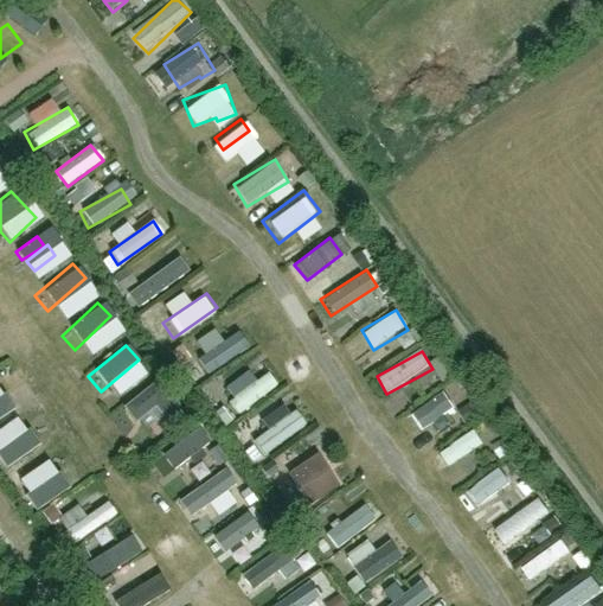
[(450,359),(434,369),(441,382),(457,374),(450,359)]
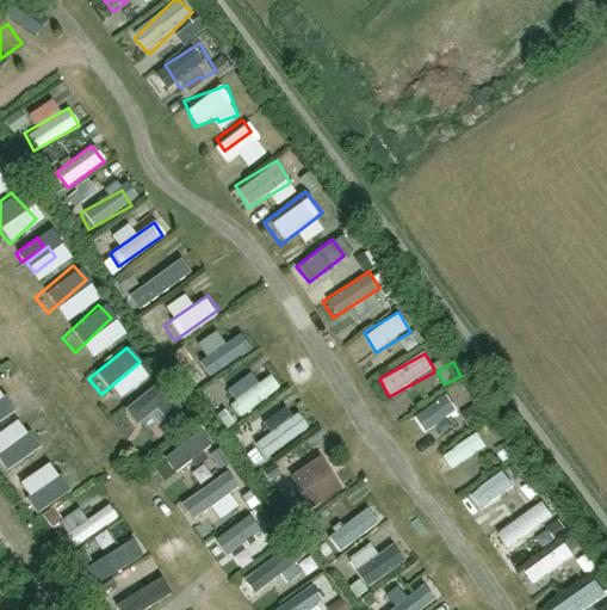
[(179,413),(156,386),(121,414),(134,430),(153,414),(162,425),(179,413)]
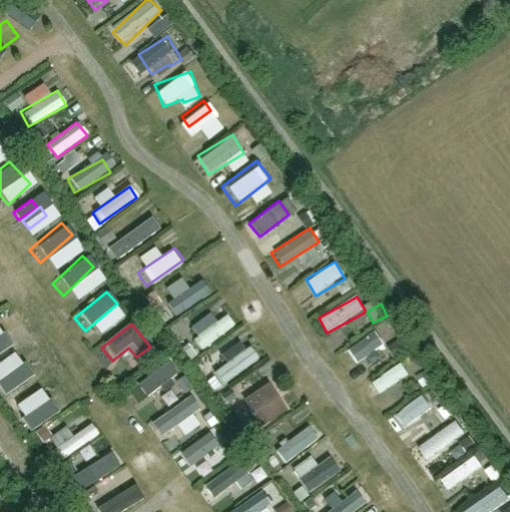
[(350,347),(361,360),(388,337),(377,324),(350,347)]
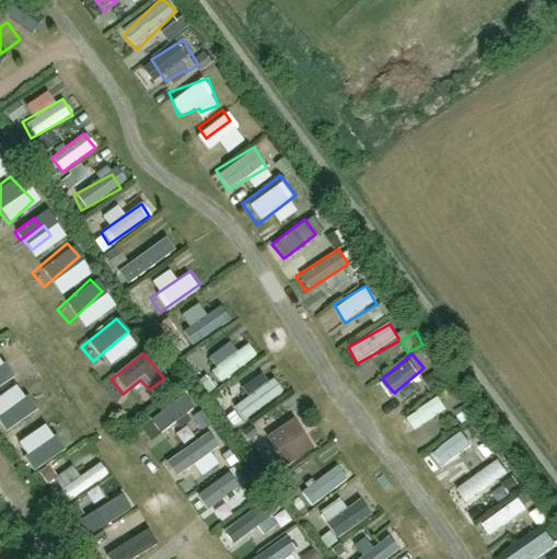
[(190,376),(205,372),(198,357),(185,362),(190,376)]
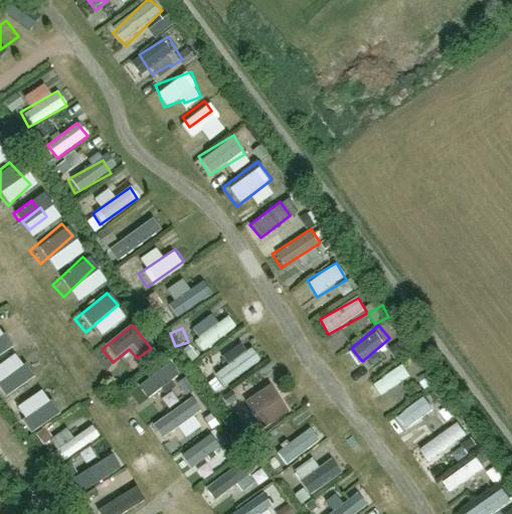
[(13,329),(0,337),(0,358),(23,344),(13,329)]
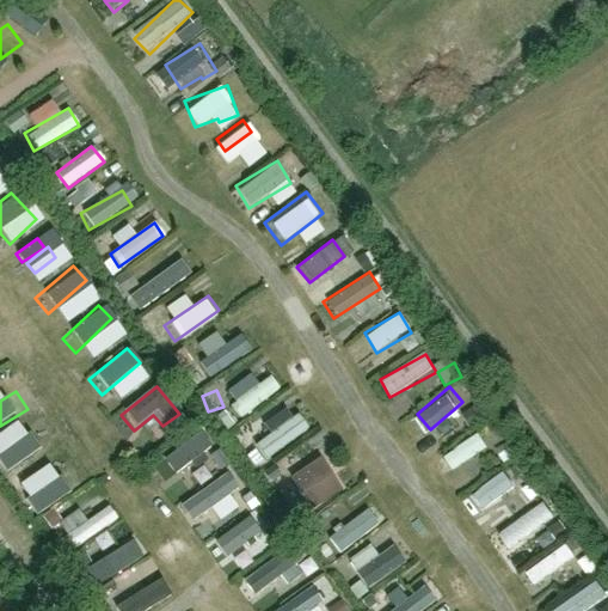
[(259,460),(307,426),(293,407),(246,441),(259,460)]
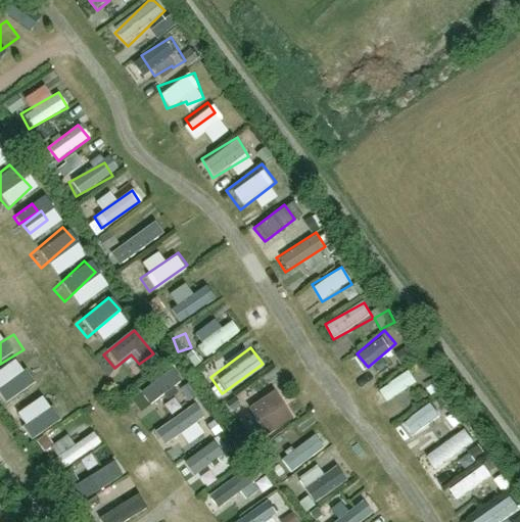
[(0,392),(5,402),(46,383),(39,367),(0,385),(0,392)]
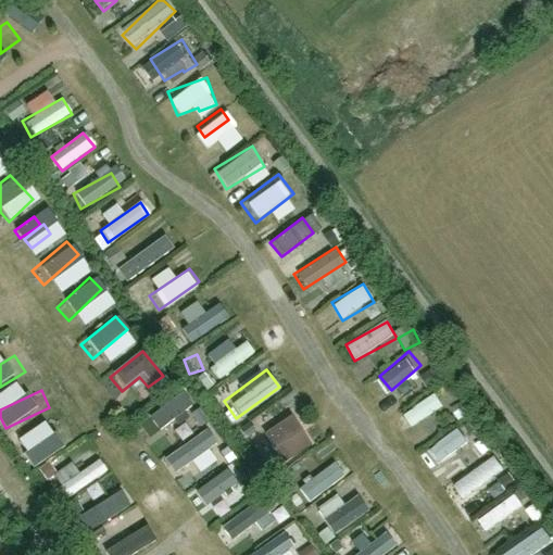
[(151,437),(191,406),(178,390),(138,419),(151,437)]
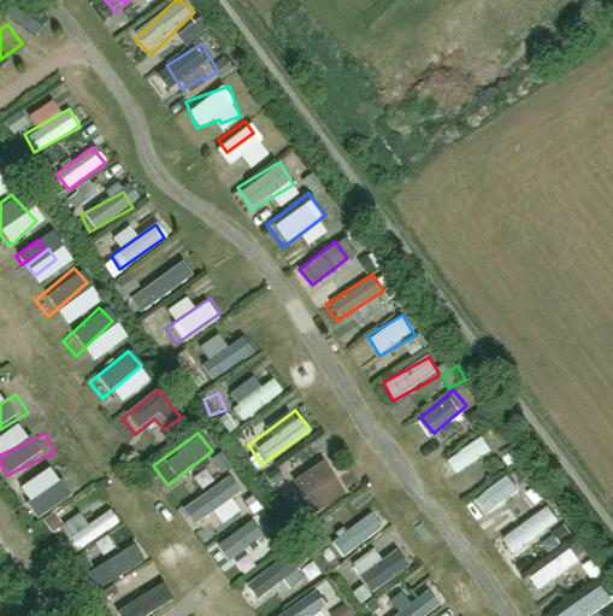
[(482,435),(444,459),(455,476),(493,452),(482,435)]
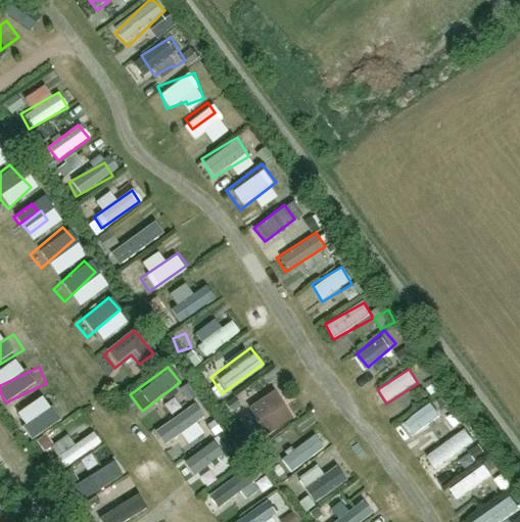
[(253,424),(280,399),(267,385),(241,410),(253,424)]
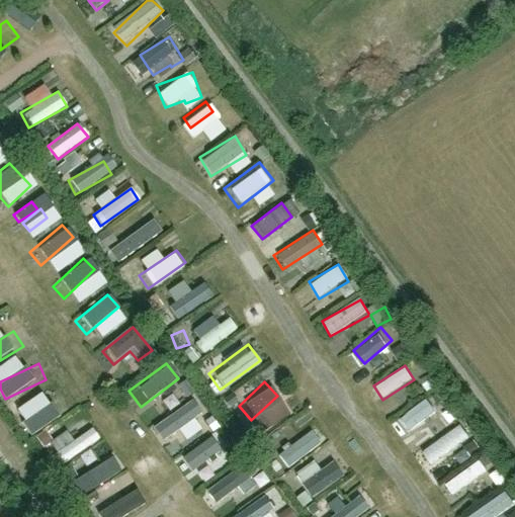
[(40,407),(37,401),(23,409),(37,432),(70,413),(59,395),(40,407)]
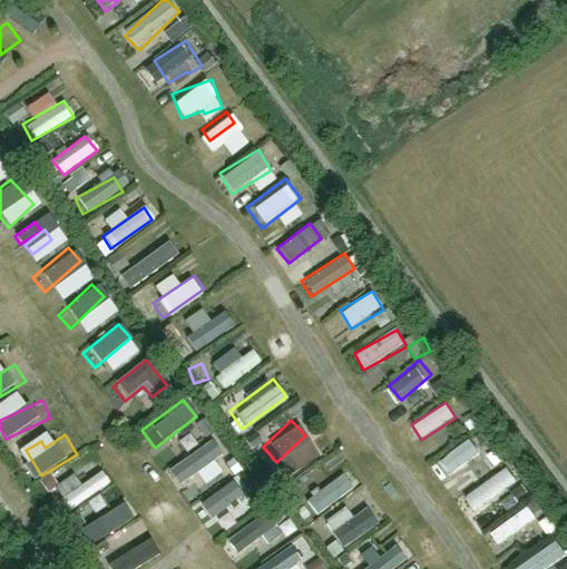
[(446,474),(481,454),(472,438),(436,458),(446,474)]
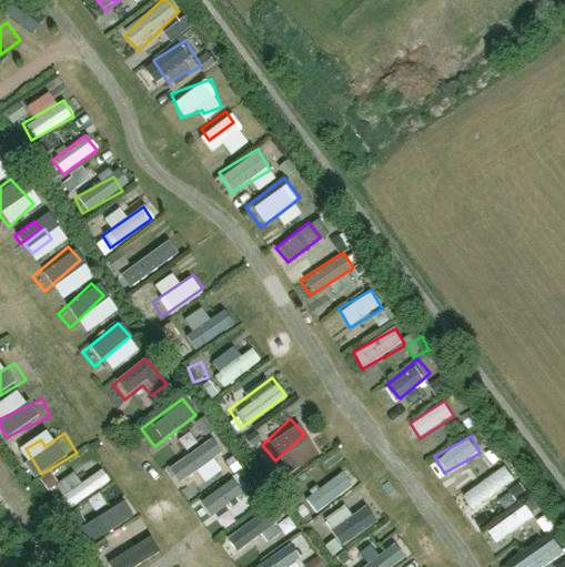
[(233,473),(208,439),(177,463),(187,477),(205,464),(220,482),(233,473)]
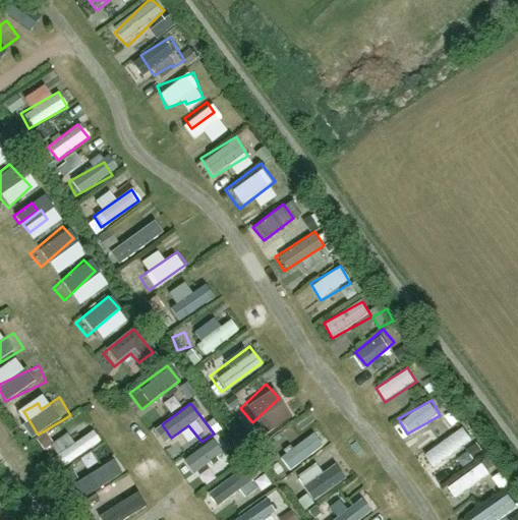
[(422,453),(436,469),(473,441),(460,424),(422,453)]
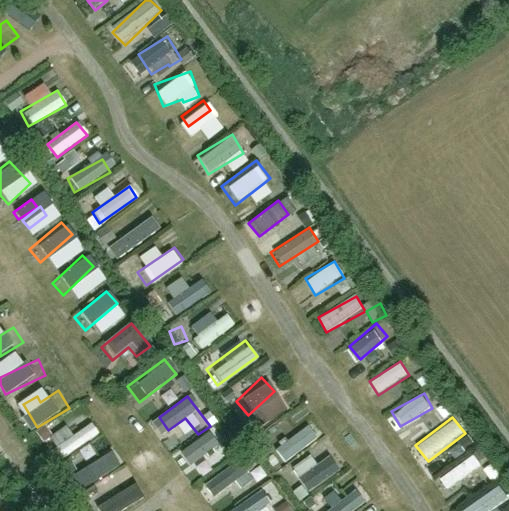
[(308,426),(273,444),(282,460),(317,441),(308,426)]
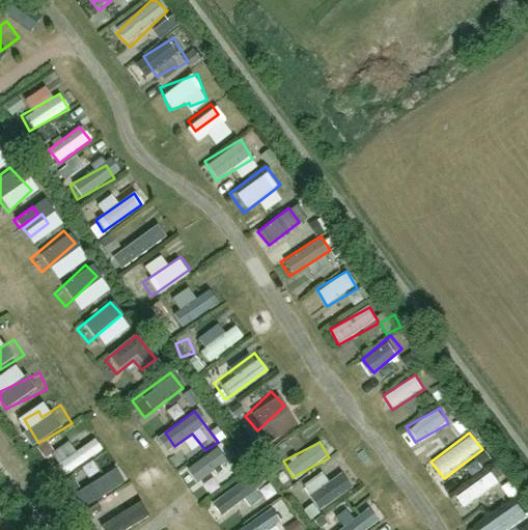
[(465,506),(497,479),(485,466),(453,493),(465,506)]
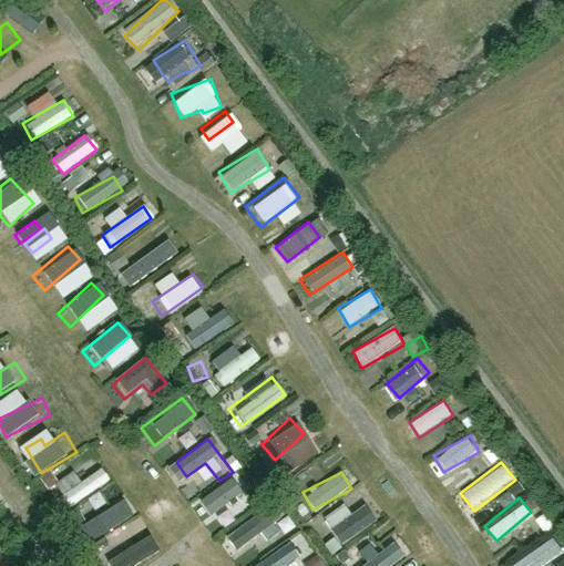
[(349,539),(376,522),(365,504),(338,523),(349,539)]
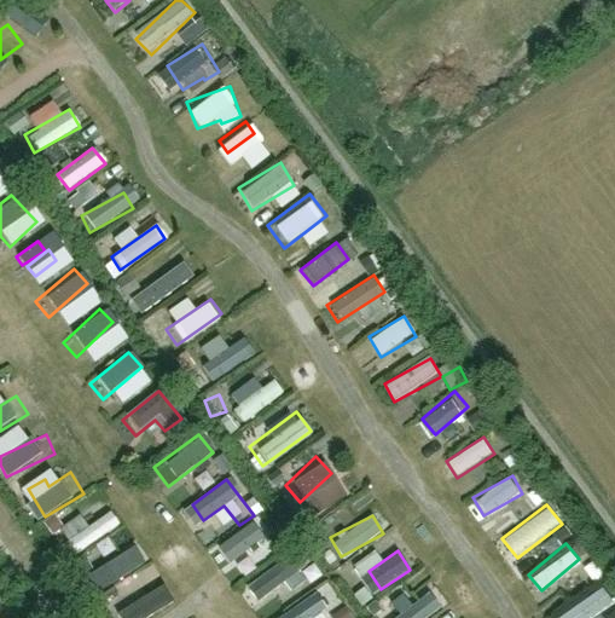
[(280,573),(286,583),(307,569),(295,552),(247,584),(253,593),(280,573)]
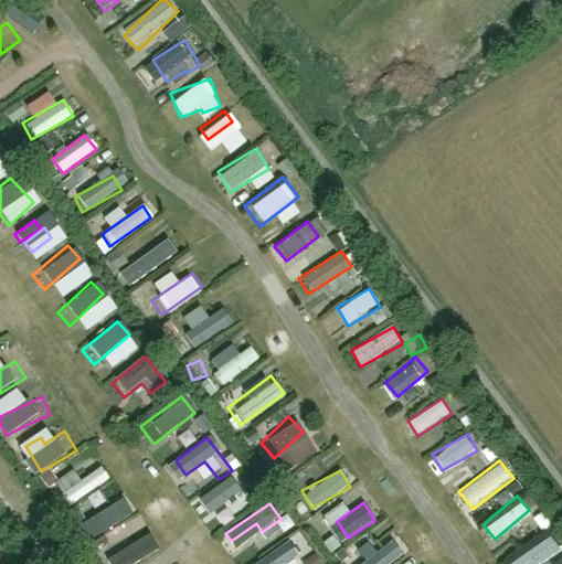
[(239,550),(261,532),(255,525),(233,543),(239,550)]
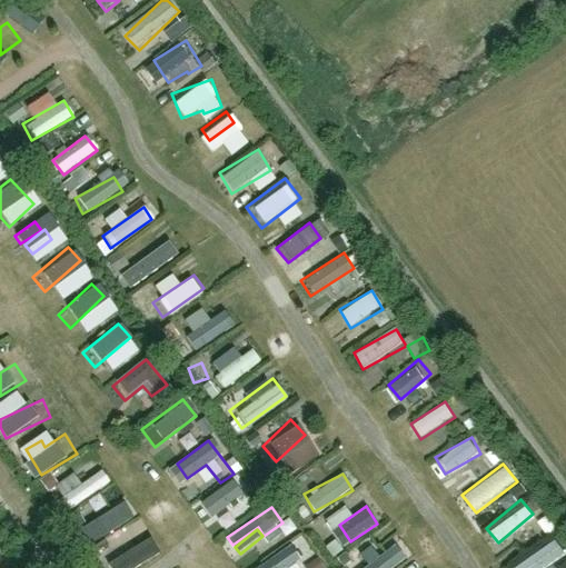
[(516,567),(547,567),(565,554),(550,534),(512,562),(516,567)]
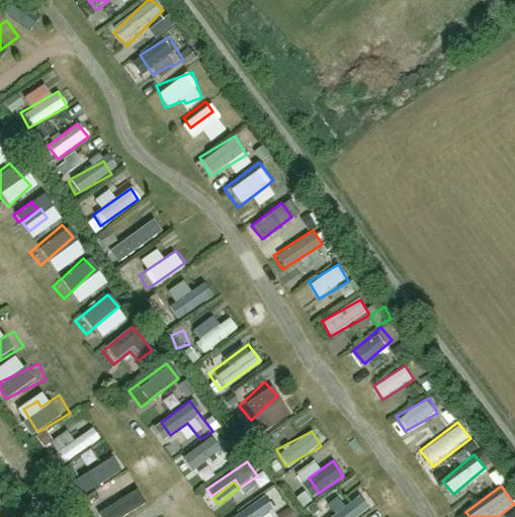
[(106,496),(102,489),(91,495),(100,512),(92,516),(120,516),(140,507),(132,494),(121,500),(115,490),(106,496)]
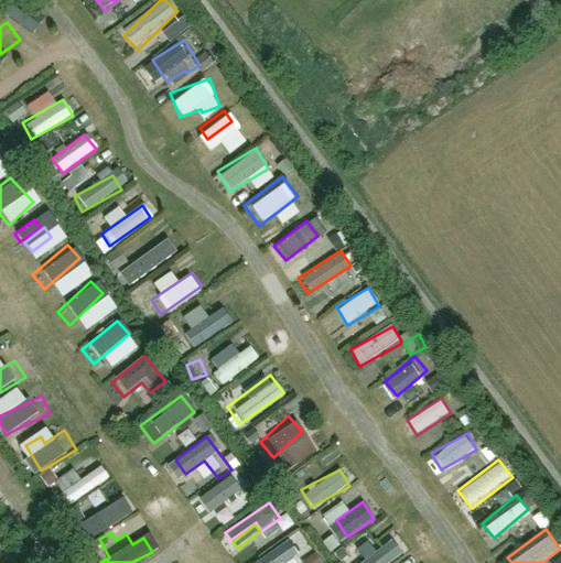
[(284,540),(252,561),(254,562),(281,562),(294,555),(284,540)]
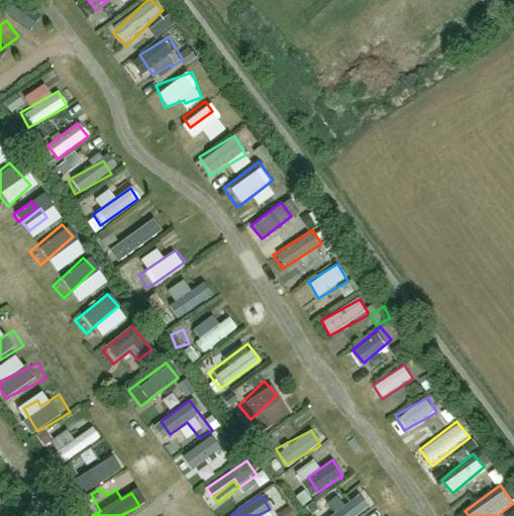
[(339,505),(336,496),(320,503),(325,515),(350,515),(369,508),(363,495),(339,505)]
